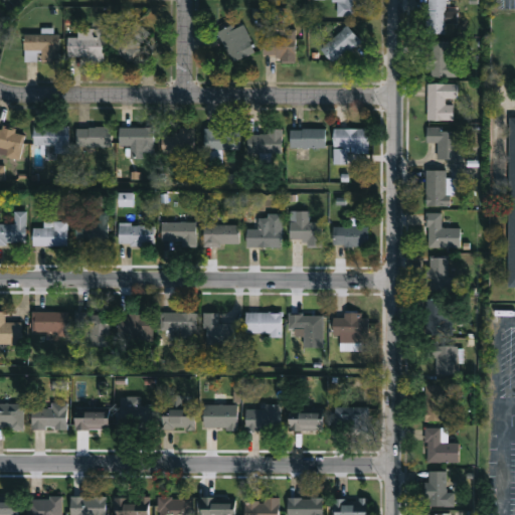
[(361,0),(361,16),(333,16),(333,0),(361,0)]
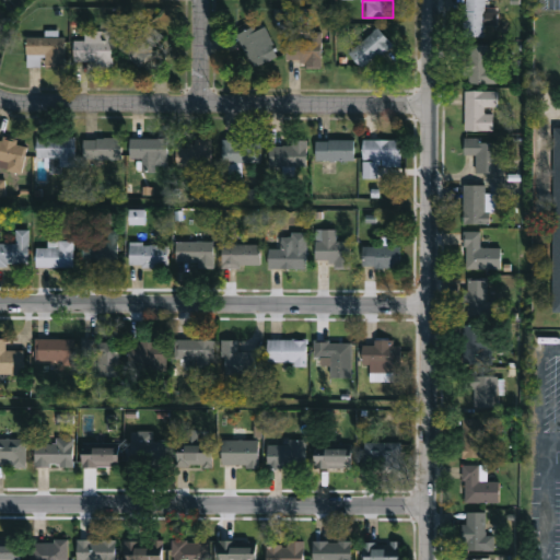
[(485,0),(485,37),(464,37),(464,0),(485,0)]
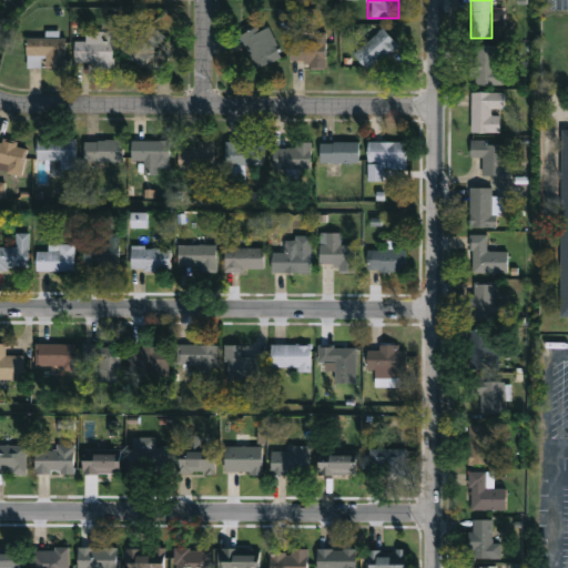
[(239,36),(265,22),(282,57),(255,69),(239,36)]
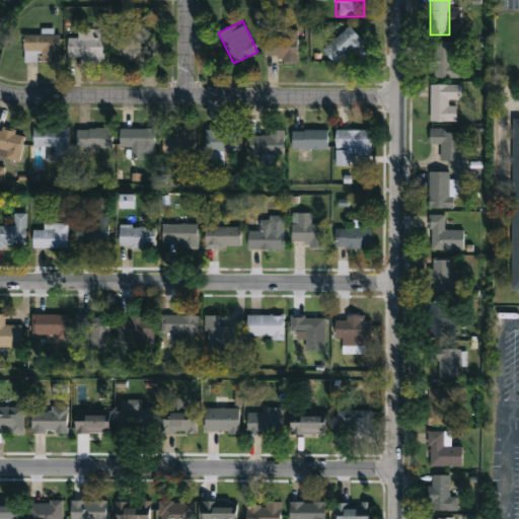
[(337,65),(322,50),(349,25),(363,41),(337,65)]
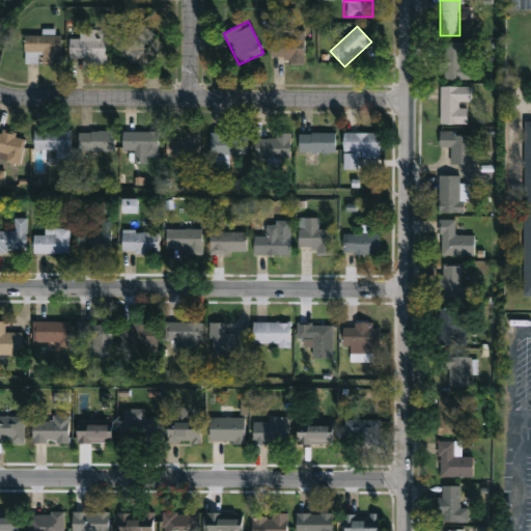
[(146,31),(147,58),(122,60),(121,32),(146,31)]
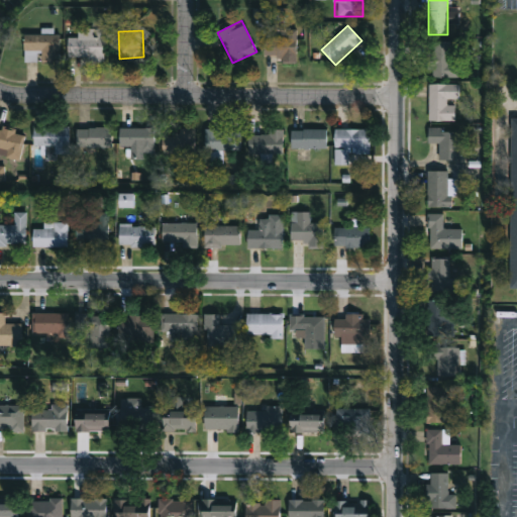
[(296,30),(296,63),(281,63),(281,55),(264,55),(264,36),(286,36),(286,30),(296,30)]
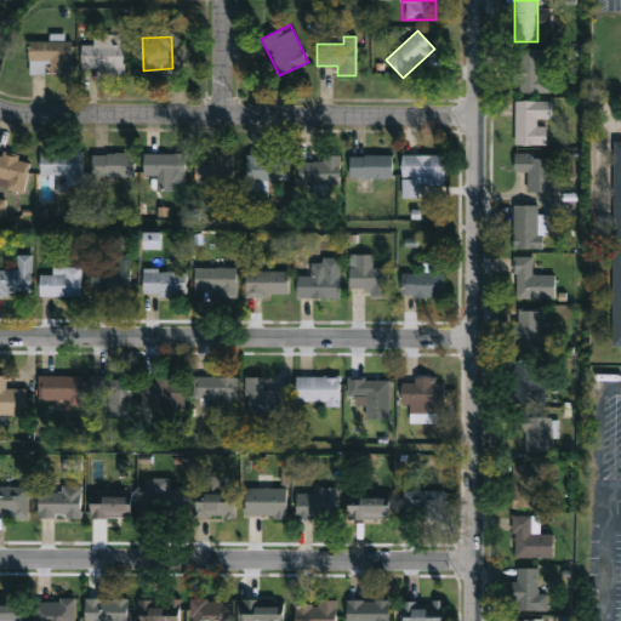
[(72,74),(28,74),(28,41),(72,41),(72,74)]
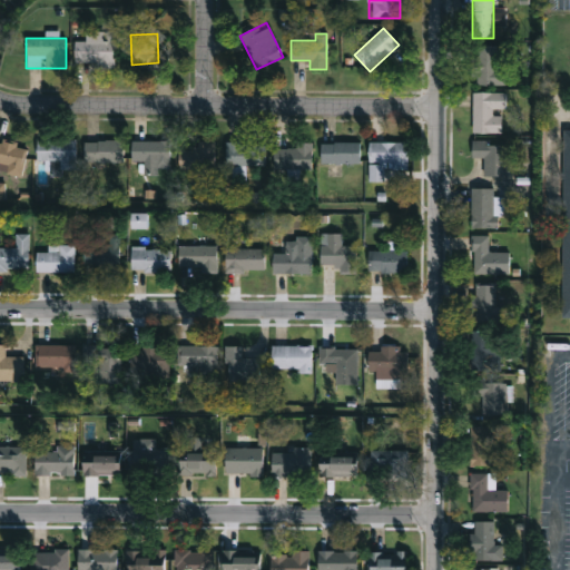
[(111,67),(74,67),(74,40),(111,40),(111,67)]
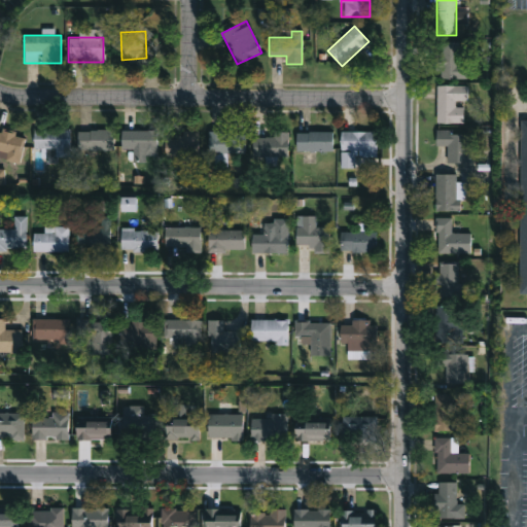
[(440,78),(440,42),(463,42),(463,78),(440,78)]
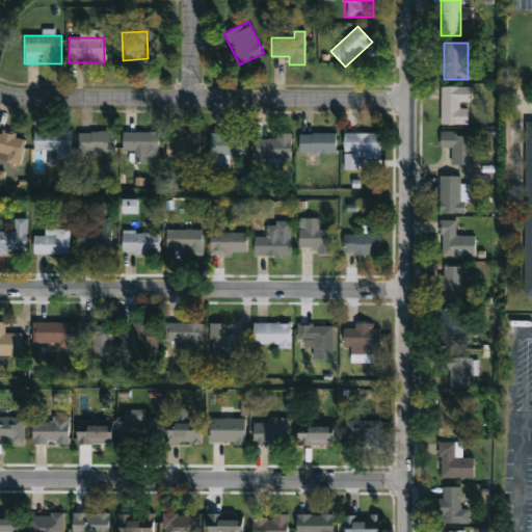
[(468,124),(441,124),(441,86),(471,86),(471,104),(468,104),(468,124)]
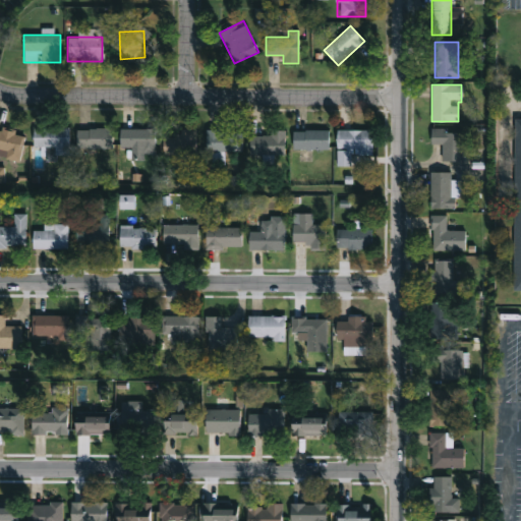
[(19,160),(0,156),(0,126),(24,132),(19,160)]
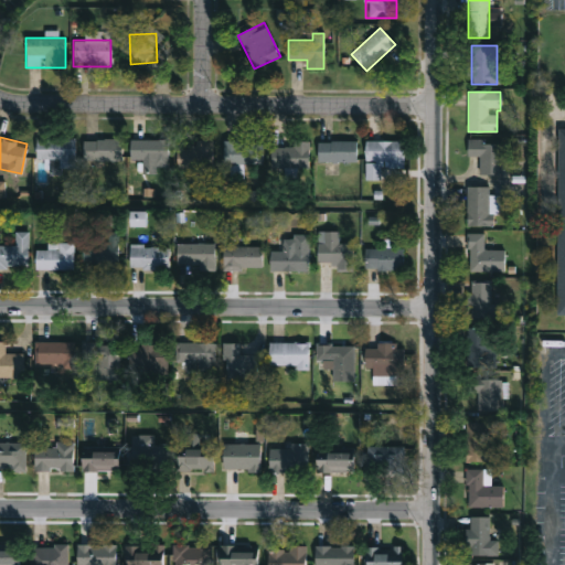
[(35,139),(74,139),(74,172),(49,172),(49,160),(35,160),(35,139)]
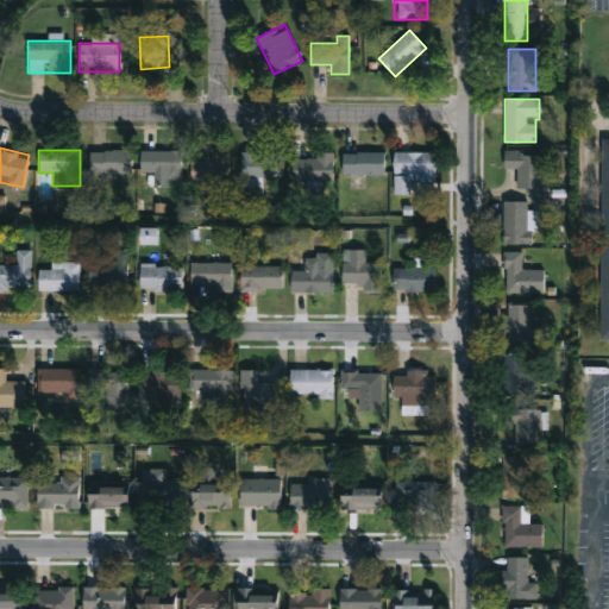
[(181,150),(181,183),(157,183),(157,174),(139,174),(139,150),(181,150)]
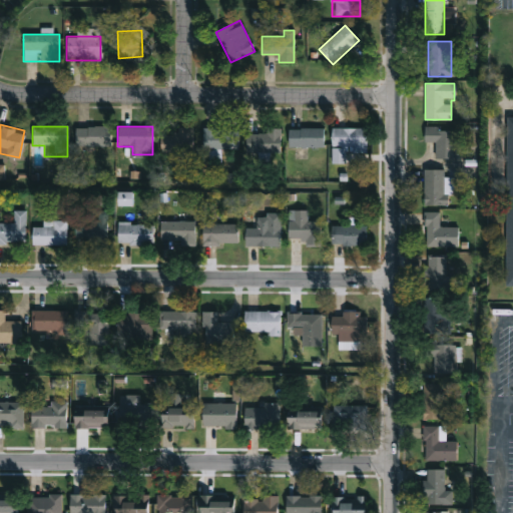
[(435,157),(435,142),(424,142),(424,126),(457,126),(457,157),(435,157)]
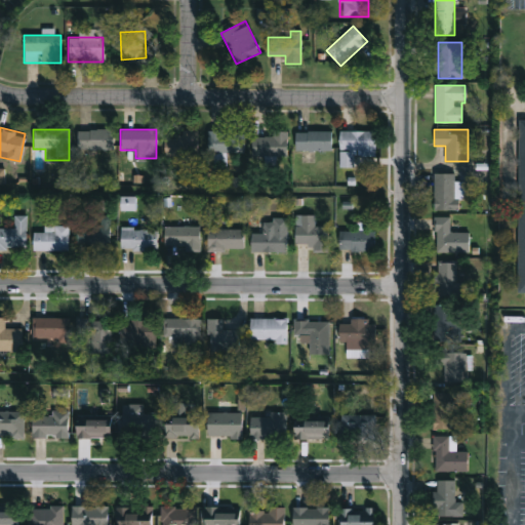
[(164,156),(164,138),(180,138),(180,130),(198,130),(198,156),(164,156)]
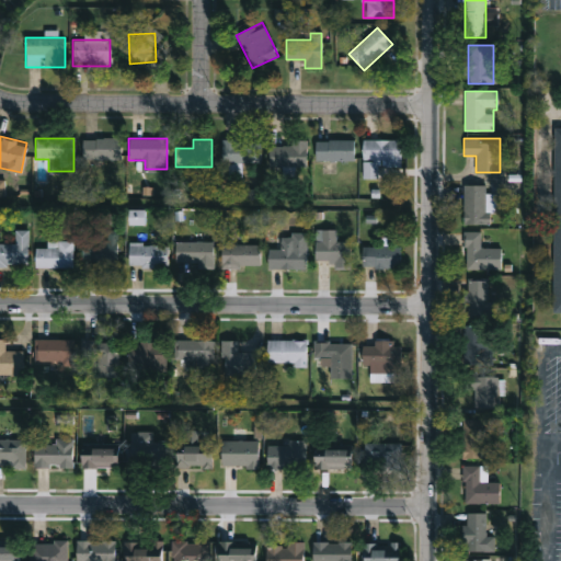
[(82,140),(116,140),(116,159),(82,159),(82,140)]
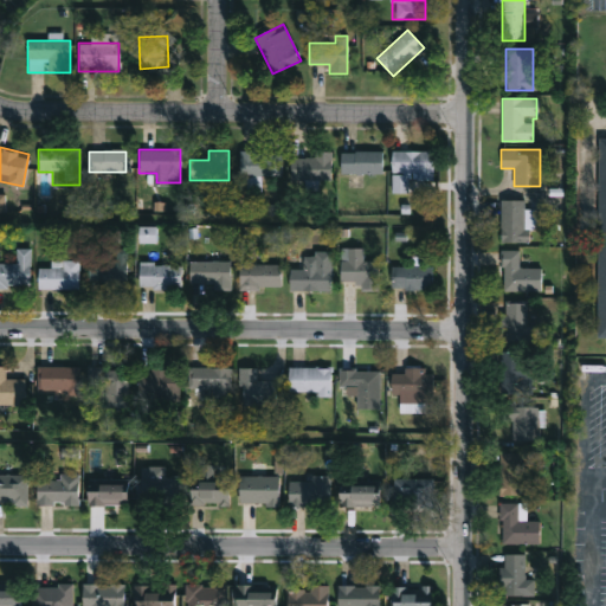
[(239,176),(239,152),(281,152),(281,176),(239,176)]
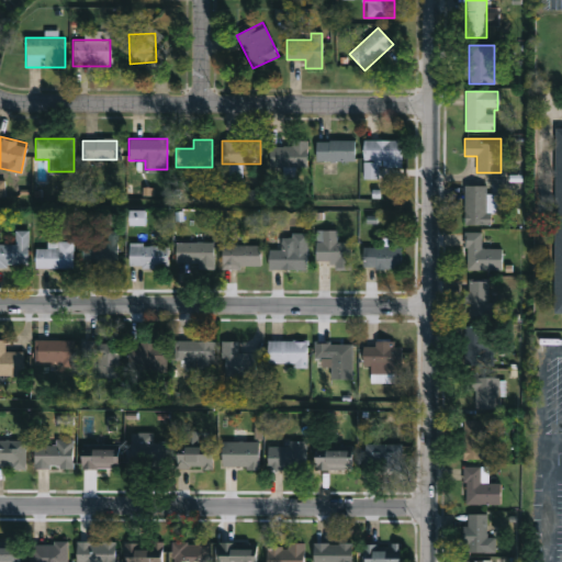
[(269,168),(269,145),(289,145),(289,141),(307,141),(307,168),(269,168)]
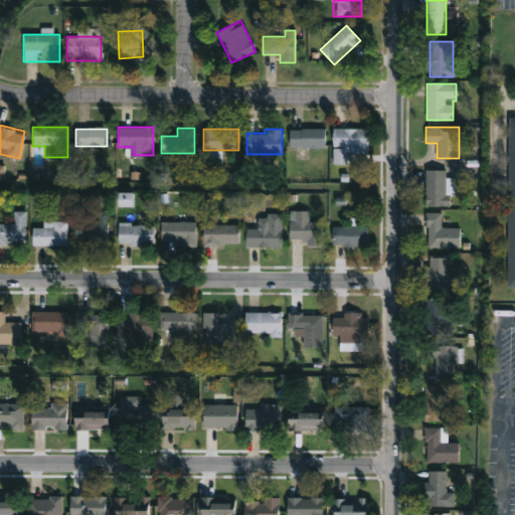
[(325,148),(289,148),(289,129),(325,129),(325,148)]
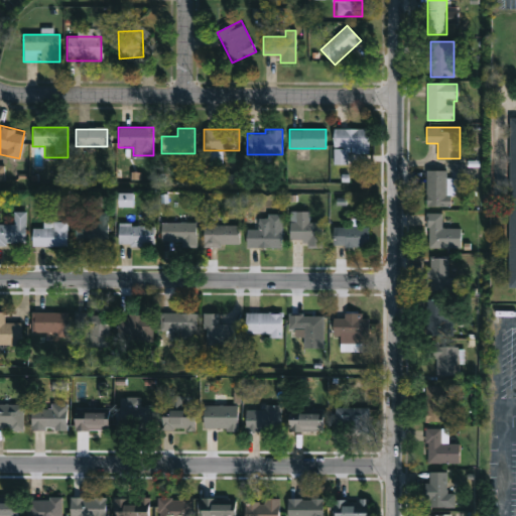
[(365,156),(347,156),(344,156),(344,158),(344,161),(344,166),(329,166),(330,130),(341,130),(365,130),(365,156)]
